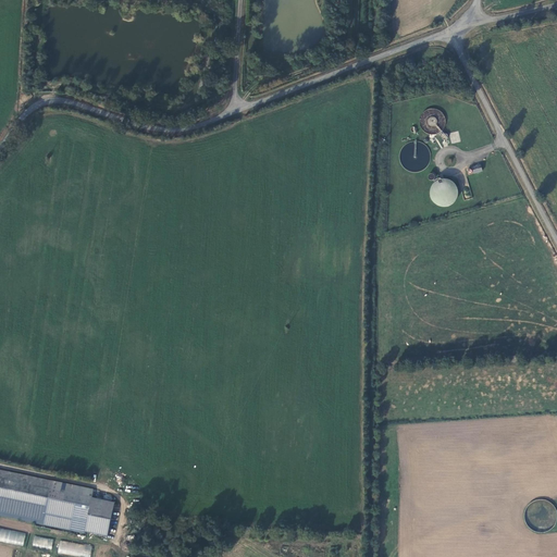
[(440,134),(444,125),(444,124),(440,114),(431,111),(425,112),(421,114),(418,124),(421,133),(431,137),(440,134)]
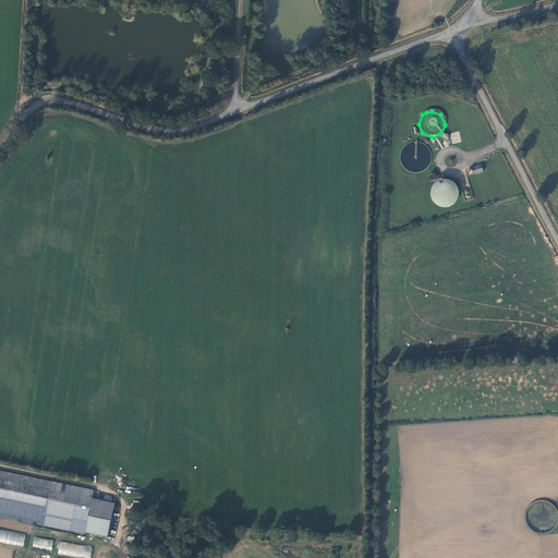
[(452,144),(461,142),(459,131),(450,133),(452,144)]
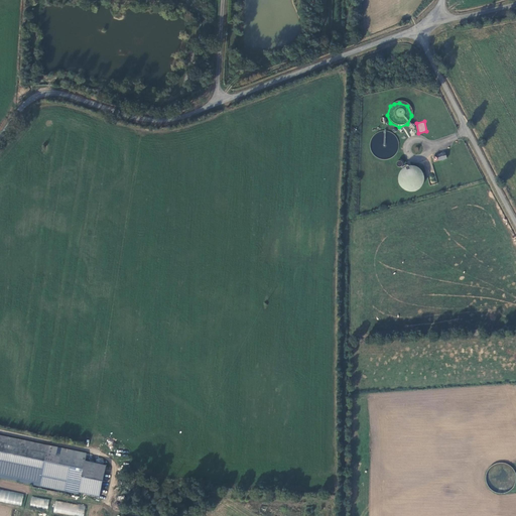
[(393,157),(396,154),(398,147),(394,136),(383,132),(379,133),(373,136),(368,146),(370,154),(373,157),(383,161),(393,157)]
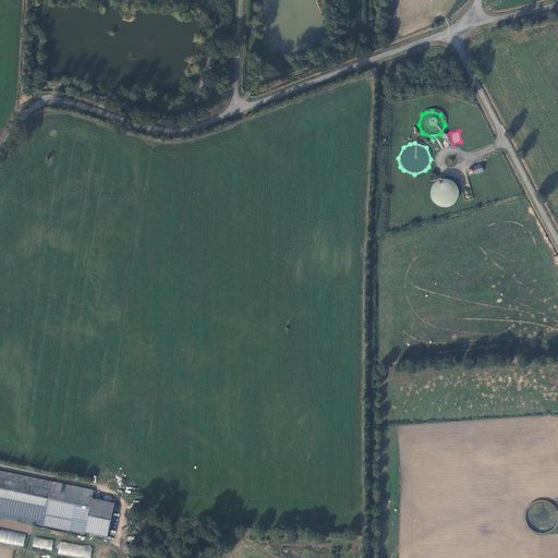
[(453,205),(457,199),(458,195),(453,185),(444,181),(440,181),(434,184),(429,194),(431,202),(433,205),(444,208),(453,205)]
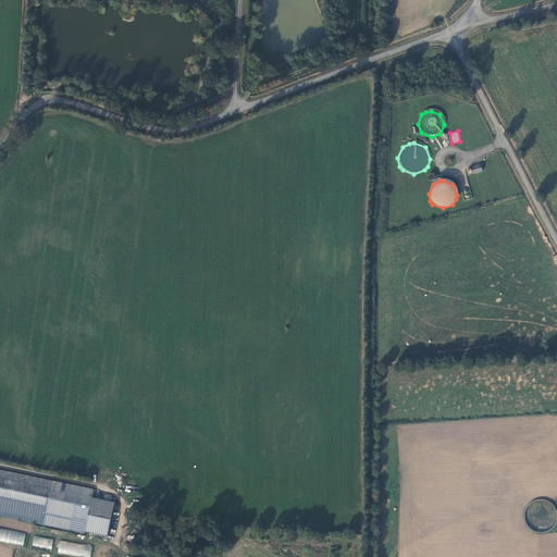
[(94,490),(0,469),(0,515),(86,533),(86,532),(108,536),(115,503),(91,497),(94,490)]
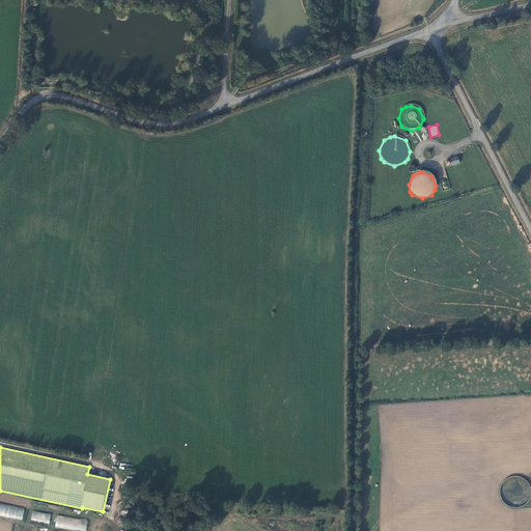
[(0,515),(22,520),(24,507),(0,503),(0,515)]
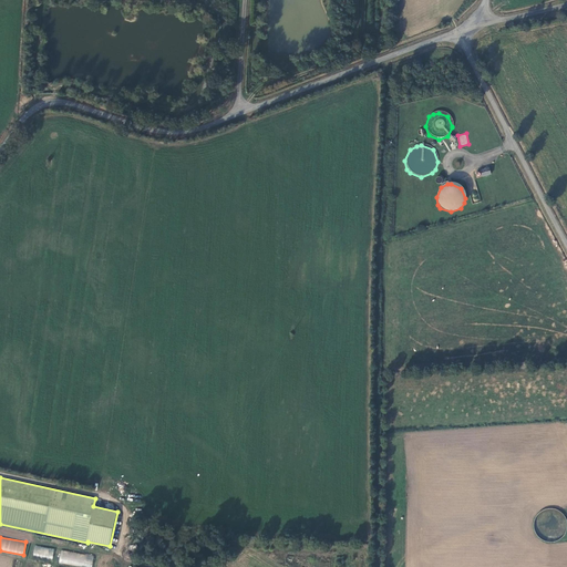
[(34,546),(33,556),(37,556),(37,559),(52,562),(54,548),(34,546)]
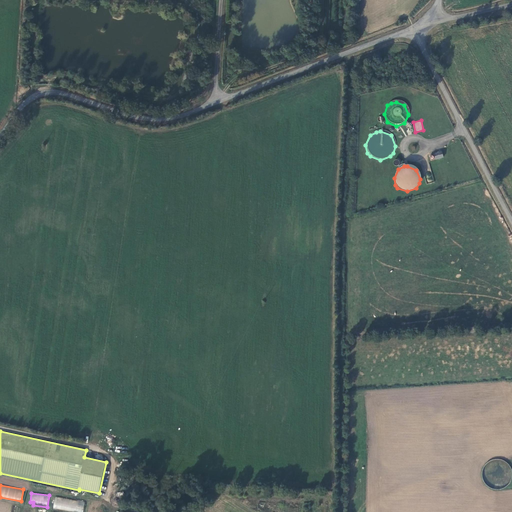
[(53,509),(78,511),(83,511),(84,501),(54,497),(53,509)]
